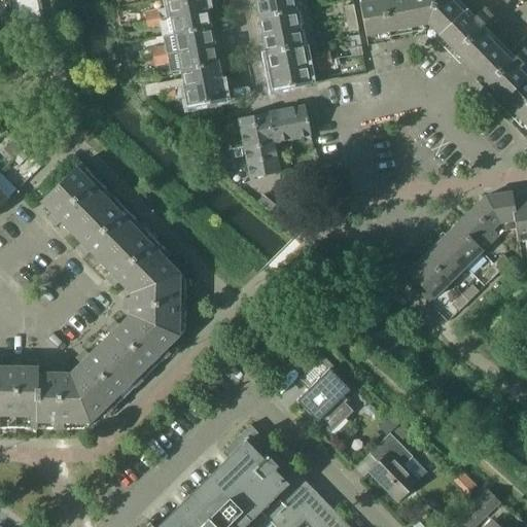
[(206,0),(167,0),(169,7),(144,12),(146,21),(208,8),(206,0)]
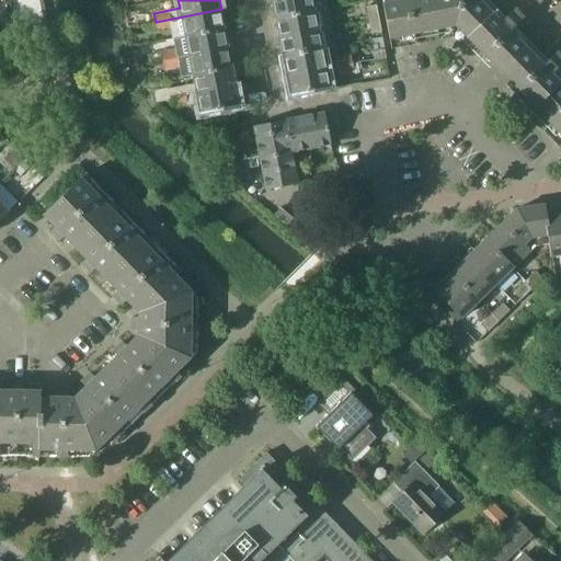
[(272,0),(276,18),(327,8),(324,0),(272,0)]
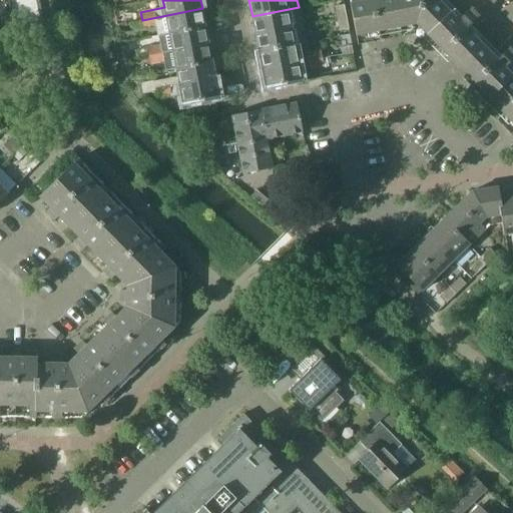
[(458,20),(438,0),(367,0),(351,3),(357,35),(416,23),(459,66),(512,121),(512,75),(505,68),(512,60),(512,49),(510,47),(497,59),(482,44),(467,28),(480,16),(471,7),(458,20)]
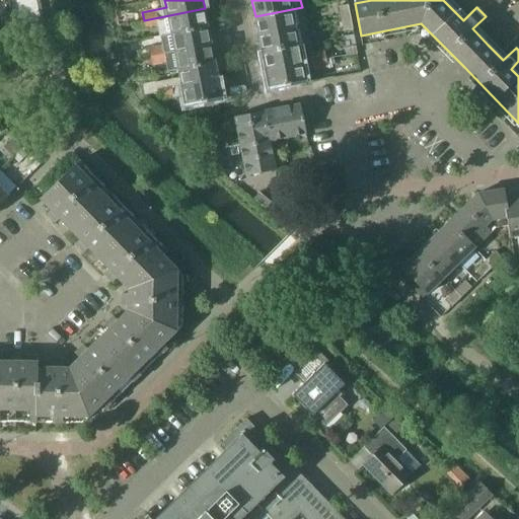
[(339,7),(341,18),(350,17),(348,5),(339,7)]
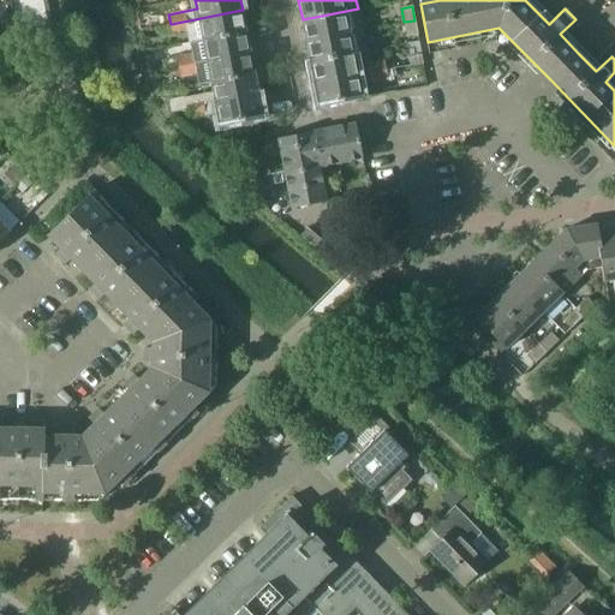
[(303,19),(308,42),(363,31),(358,9),(303,19)]
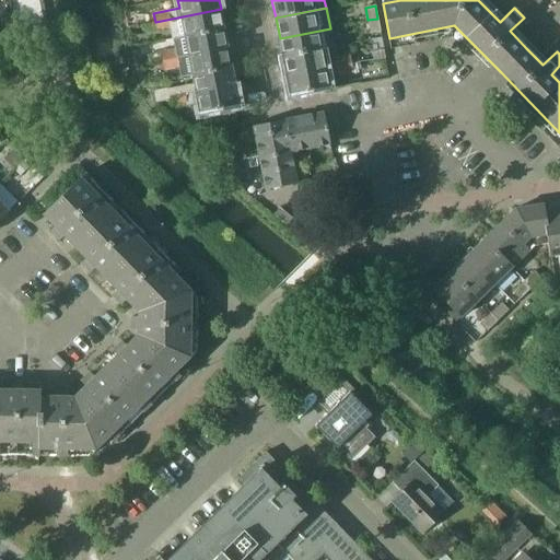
[(224,27),(221,9),(155,22),(156,31),(170,27),(172,39),(185,37),(185,36),(224,27)]
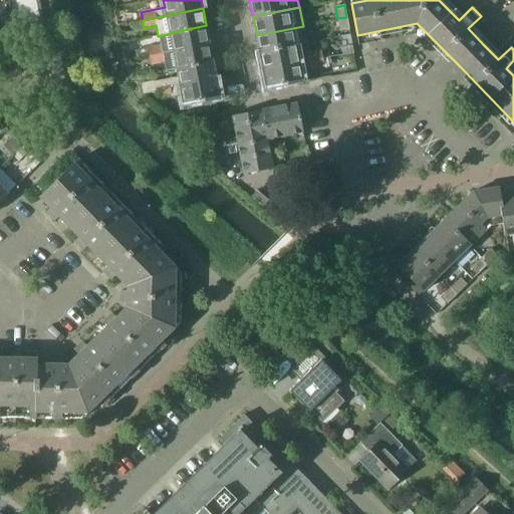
[(0,13),(2,26),(12,24),(10,11),(0,13)]
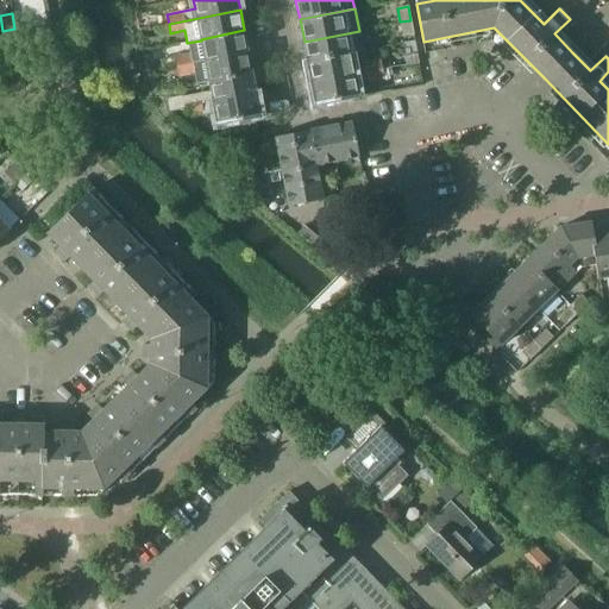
[(410,20),(400,22),(403,37),(413,35),(410,20)]
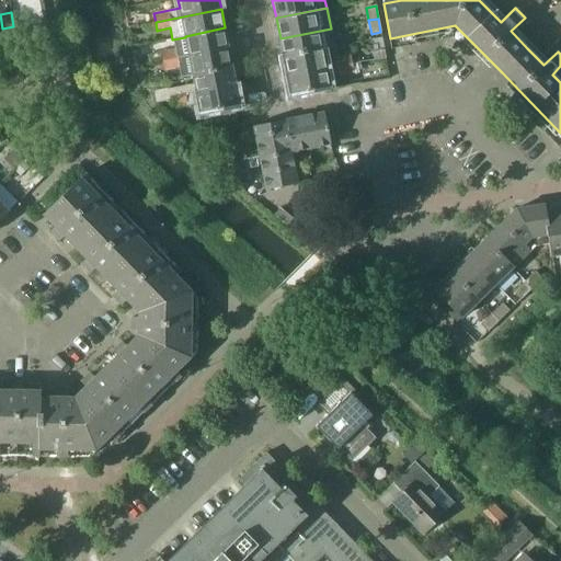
[(225,27),(185,36),(185,37),(187,46),(161,52),(163,60),(229,47),(225,27)]
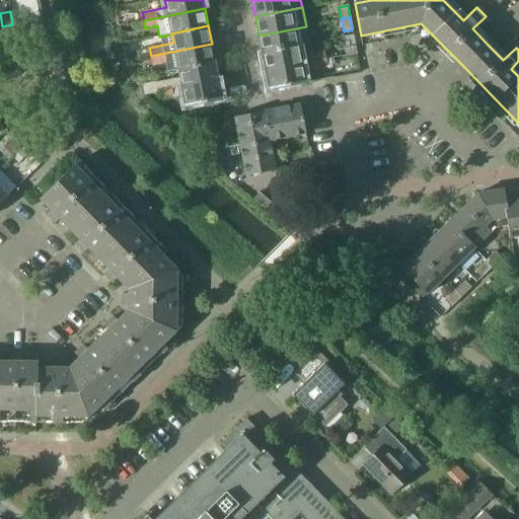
[(263,53),(298,47),(309,45),(306,26),(260,35),(263,53)]
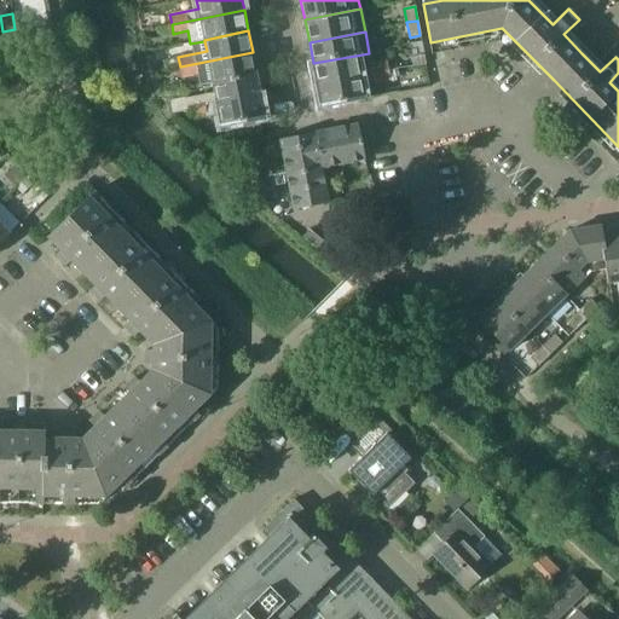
[(256,74),(253,52),(180,67),(181,76),(197,73),(200,86),(213,82),(256,74)]
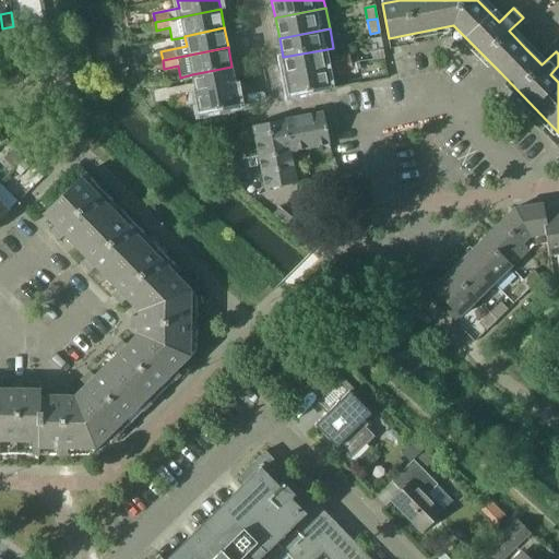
[(333,48),(321,50),(283,57),(286,75),(351,62),(349,55),(335,57),(333,48)]
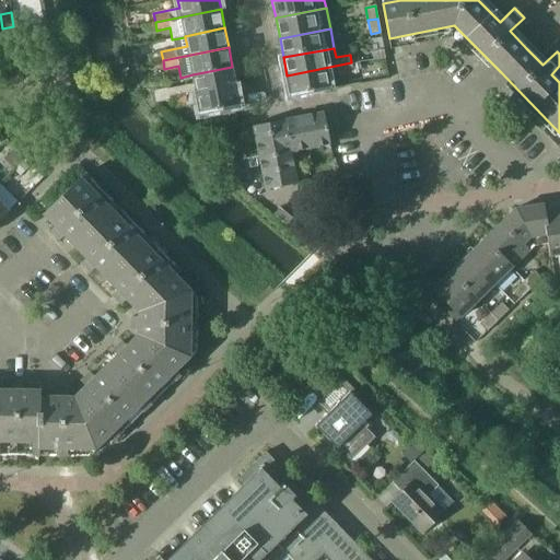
[(353,72),(351,62),(287,76),(291,96),(341,86),(339,74),(353,72)]
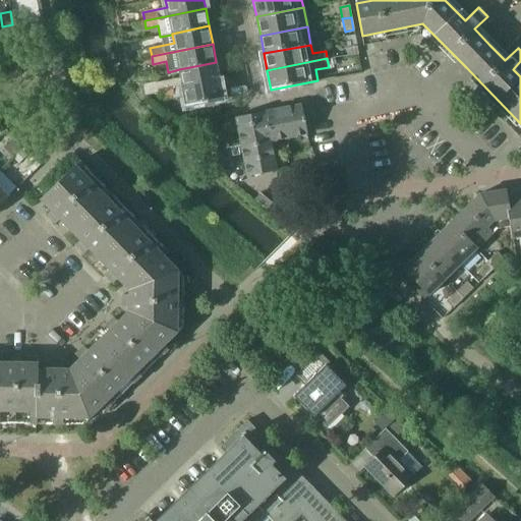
[(145,96),(159,93),(159,92),(220,79),(216,62),(179,69),(181,78),(158,83),(157,81),(142,84),(145,96)]
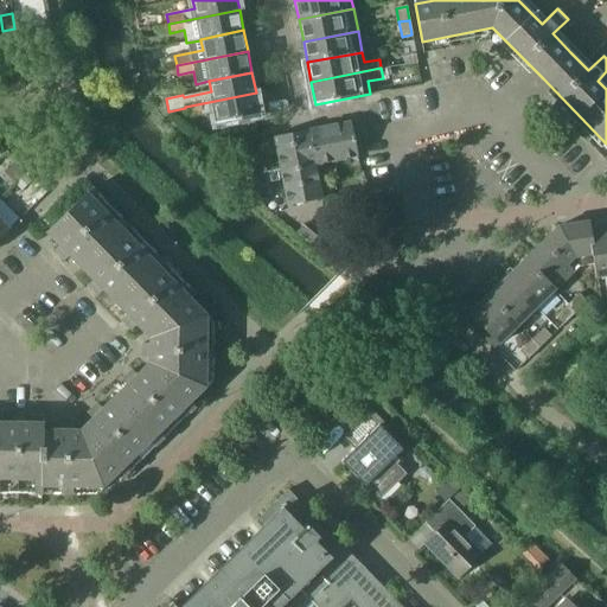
[(256,93),(185,107),(185,108),(187,116),(215,110),(217,123),(260,115),(256,93)]
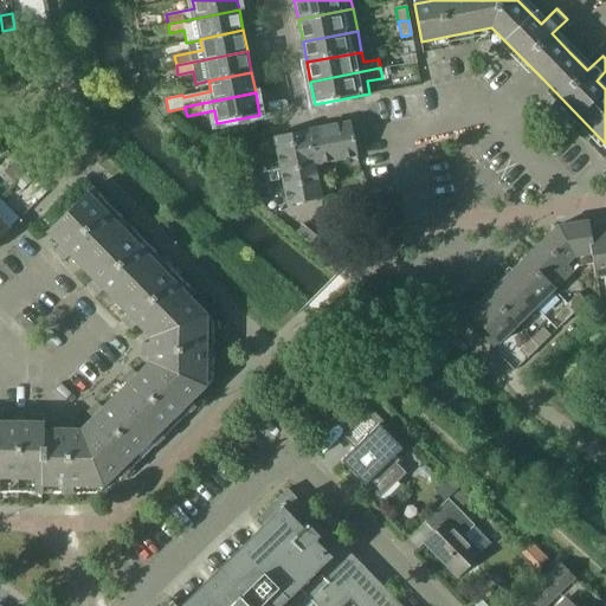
[(350,121),(307,130),(314,162),(314,165),(315,165),(358,156),(350,121)]
